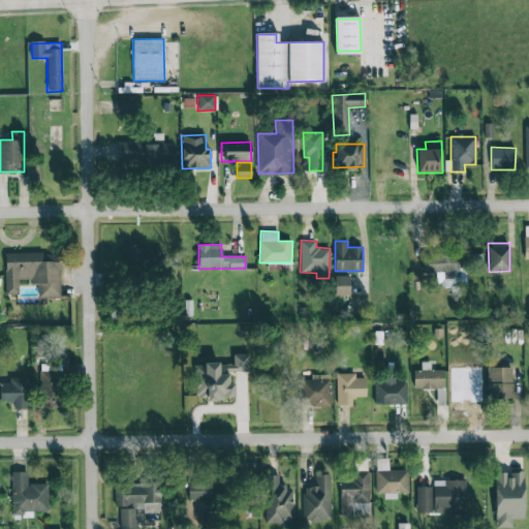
[(124,263),(149,263),(149,245),(124,246),(124,263)]
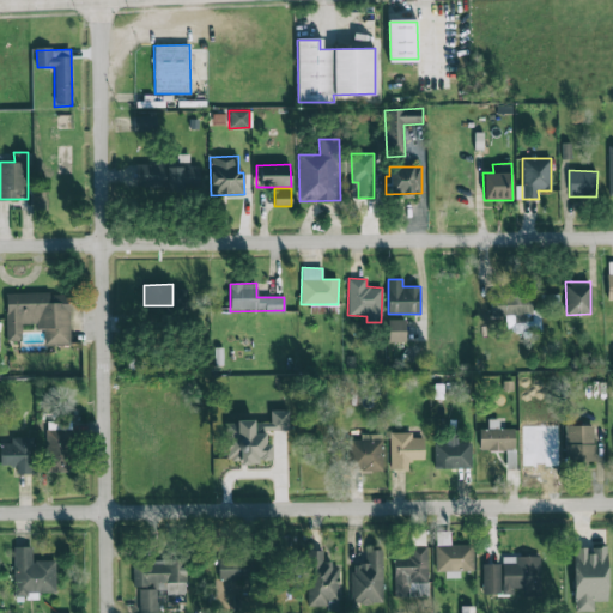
[(71,345),(70,292),(6,293),(7,341),(22,340),(22,326),(44,326),(44,345),(71,345)]
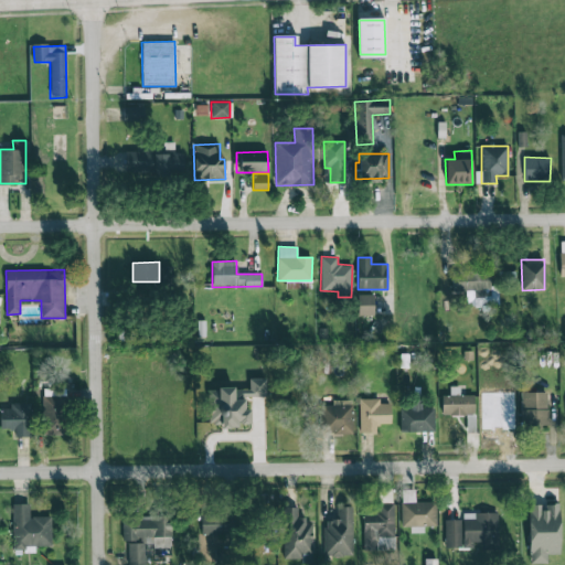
[(451,272),(452,294),(466,292),(467,307),(491,306),(490,270),(451,272)]
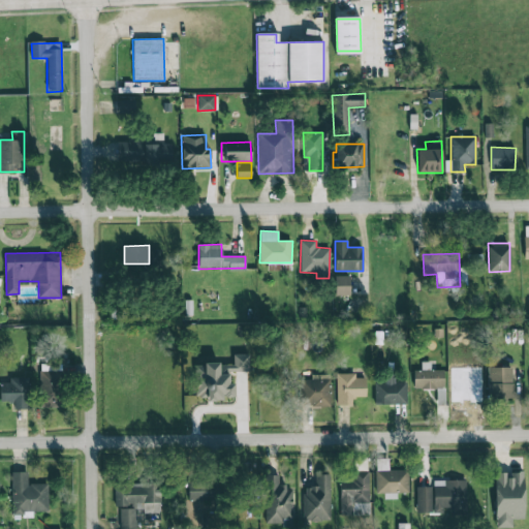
[(350,294),(350,276),(336,276),(336,294),(350,294)]
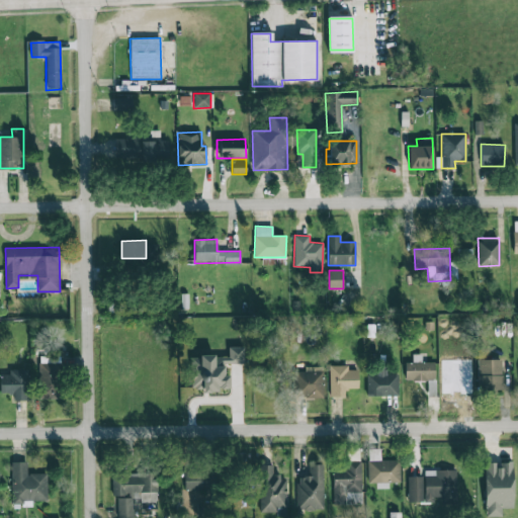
[(229,355),(190,356),(191,389),(201,389),(201,391),(229,391),(228,364),(245,363),(244,347),(229,347),(229,355)]
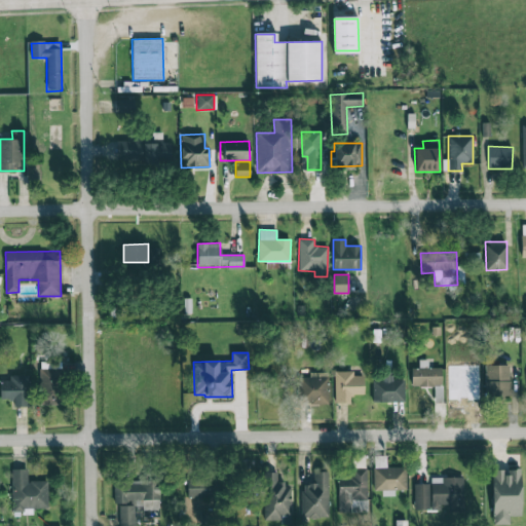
[(412,368),(411,386),(442,386),(442,368),(428,368),(428,360),(419,360),(418,368),(412,368)]
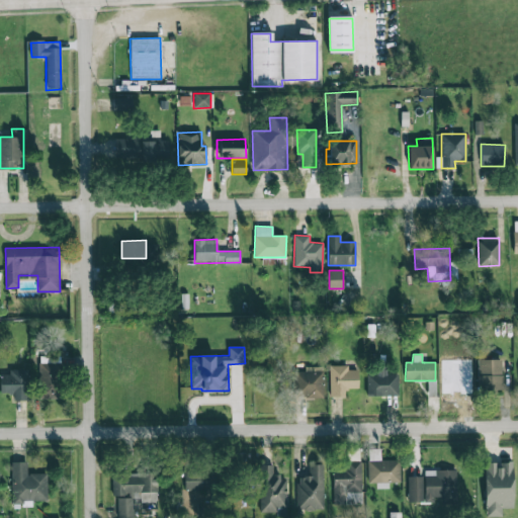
[(502,359),(477,360),(478,392),(503,392),(502,359)]
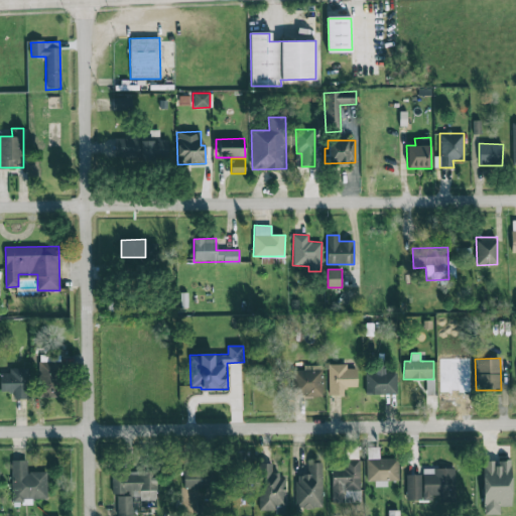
[(39,397),(61,397),(60,362),(38,362),(39,397)]
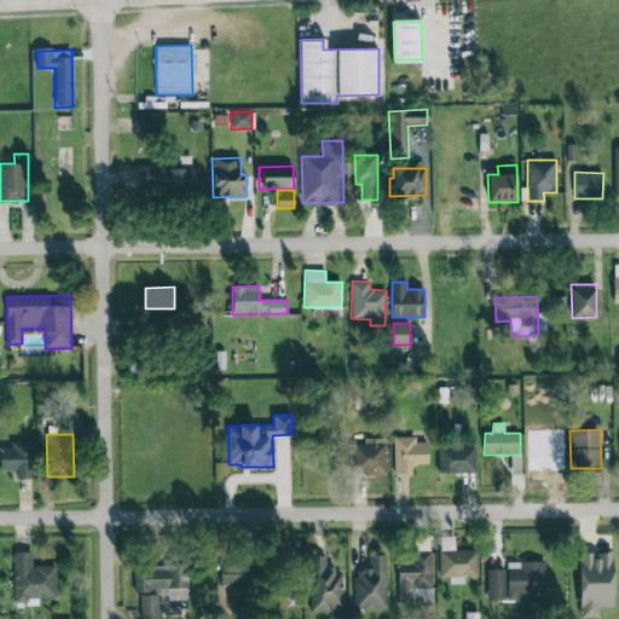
[(394,474),(412,474),(412,464),(428,464),(427,441),(416,441),(416,437),(393,438),(394,474)]
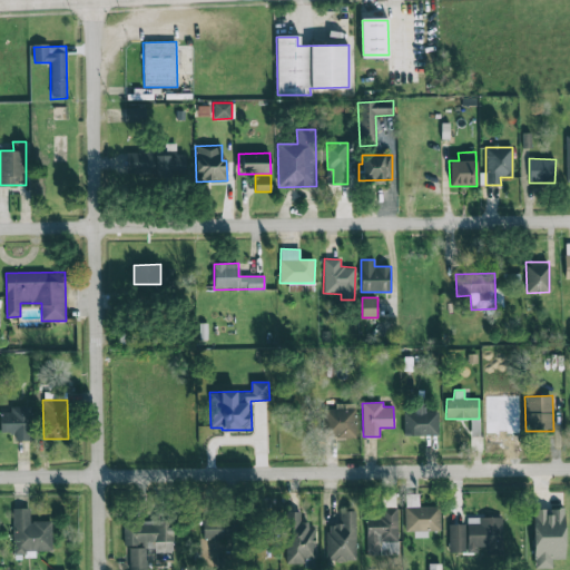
[(356,436),(355,403),(335,403),(335,409),(325,409),(325,438),(356,436)]
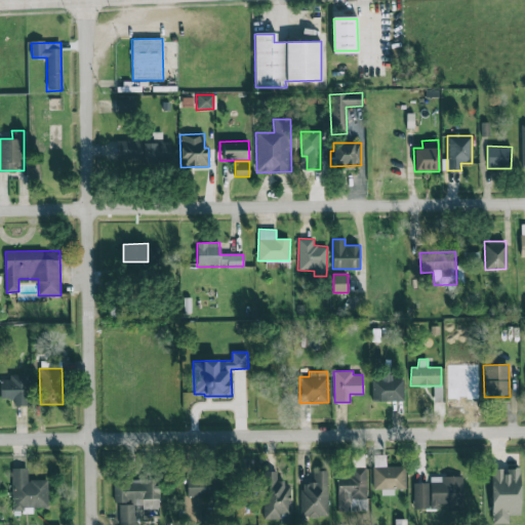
[(404,401),(403,379),(392,379),(392,371),(381,371),(381,379),(371,379),(371,401),(404,401)]
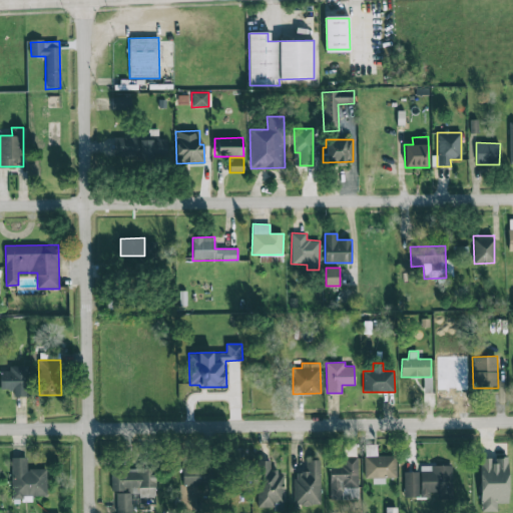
[(0,372),(0,390),(13,390),(13,397),(28,397),(28,367),(9,366),(9,371),(0,371),(0,372)]
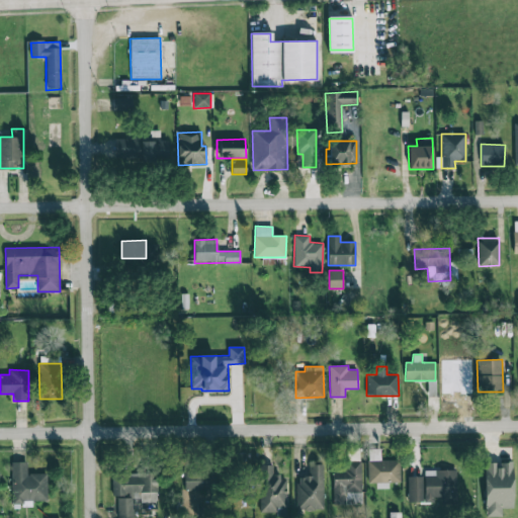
[(400,483),(400,459),(380,460),(380,449),(367,449),(368,484),(376,483),(376,488),(389,488),(389,483),(400,483)]
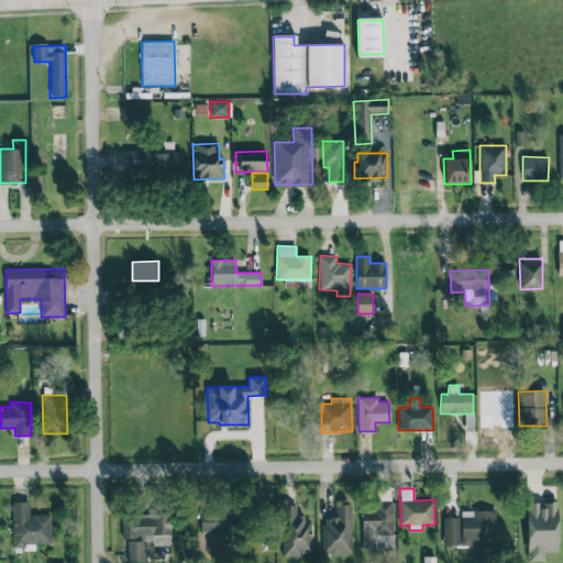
[(394,548),(393,501),(376,501),(376,508),(362,508),(363,549),(394,548)]
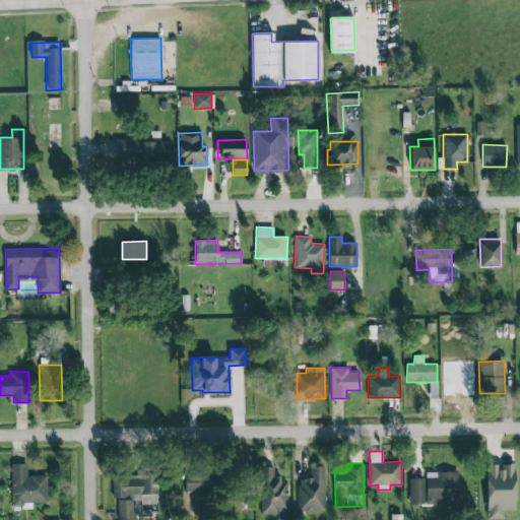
[(48,503),(47,475),(27,475),(26,464),(11,464),(12,508),(31,508),(31,503),(48,503)]
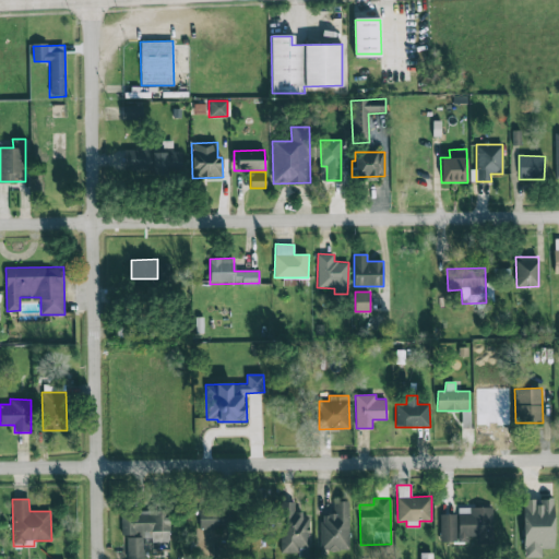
[(523,499),(523,557),(542,557),(542,548),(554,548),(554,499),(523,499)]
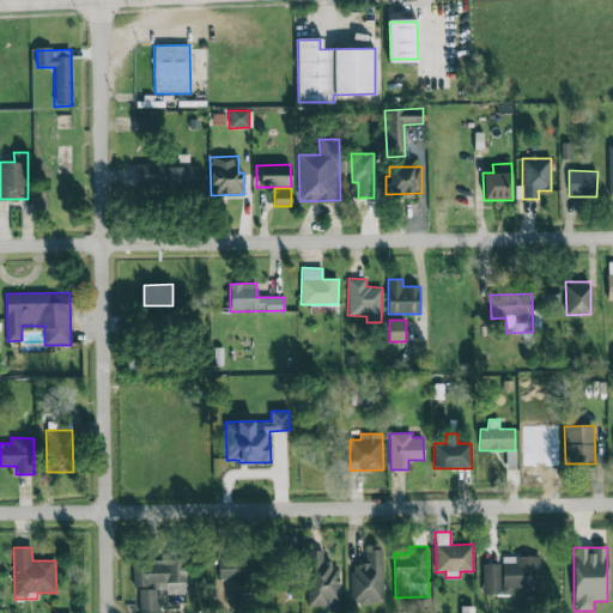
[(339,564),(323,564),(323,551),(308,550),(307,606),(328,606),(328,600),(338,600),(339,564)]
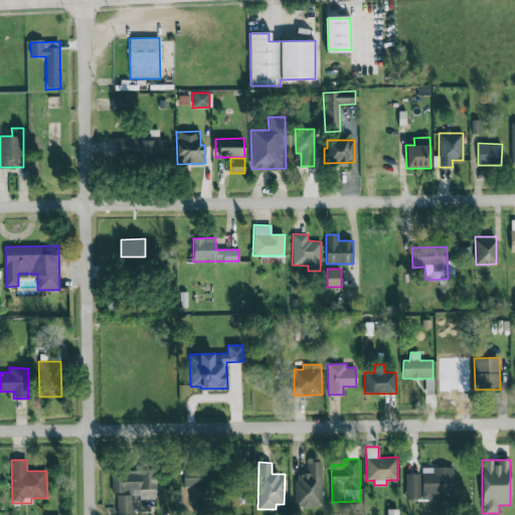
[(322,507),(321,462),(308,462),(308,474),(295,474),(296,507),(322,507)]
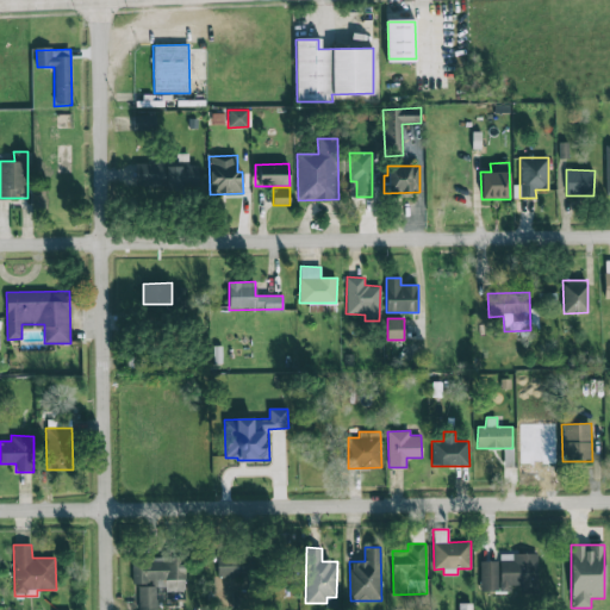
[(480,590),(521,590),(521,593),(537,593),(537,553),(498,554),(498,561),(480,561),(480,590)]
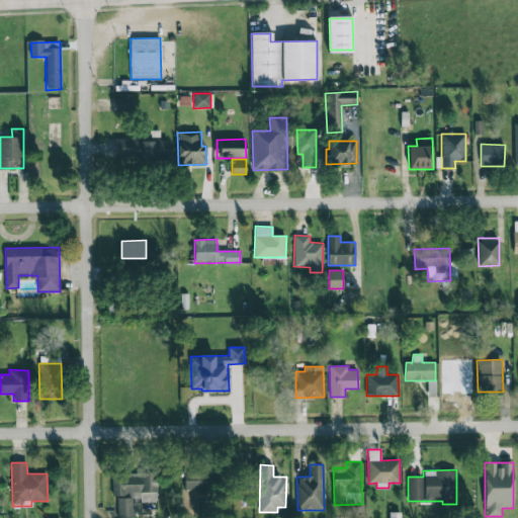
[(209,472),(185,471),(184,490),(208,491),(209,472)]
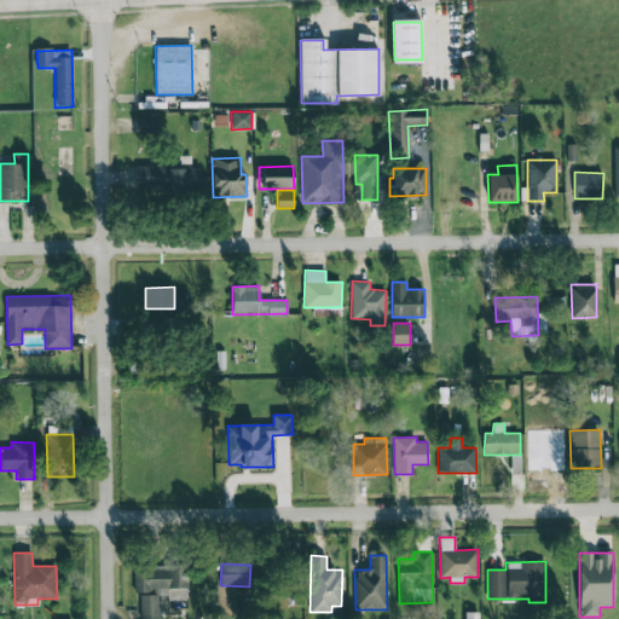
[(187,600),(187,566),(134,566),(134,593),(140,593),(139,618),(158,618),(160,600),(187,600)]
